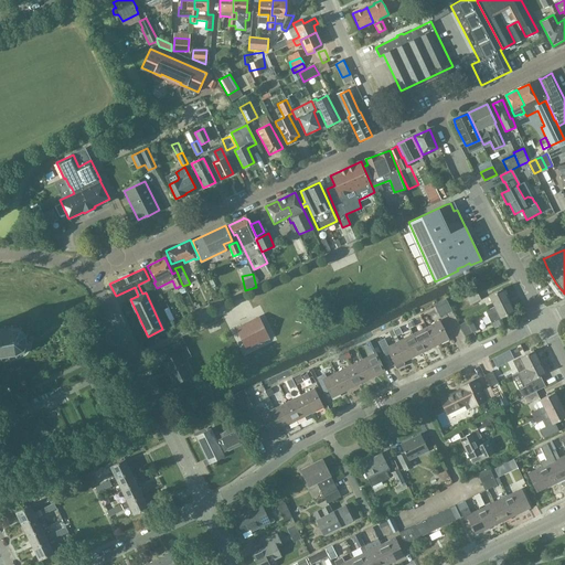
[(494,307),(508,300),(502,289),(489,296),(494,306),(494,307)]
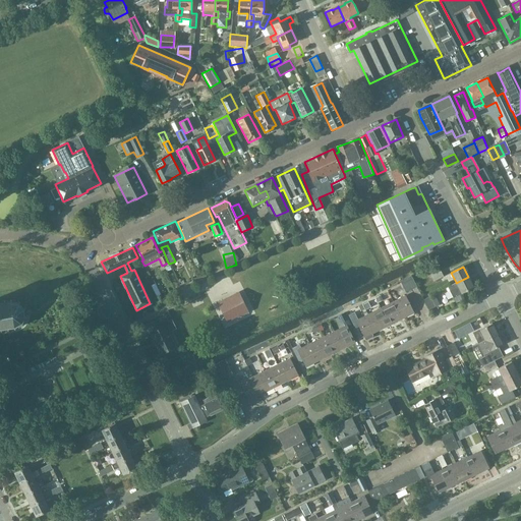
[(433,282),(444,277),(440,269),(429,275),(433,282)]
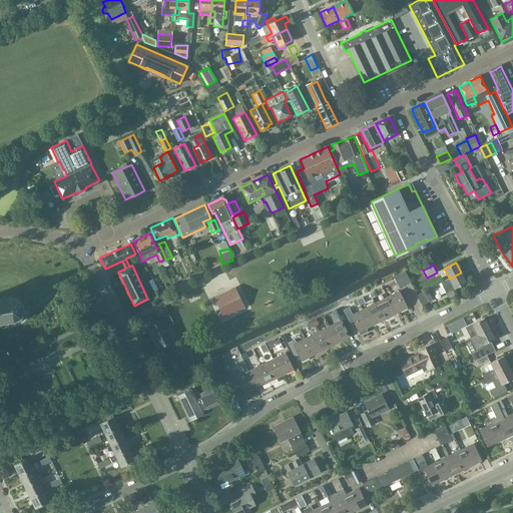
[(400,275),(406,286),(411,284),(406,272),(400,275)]
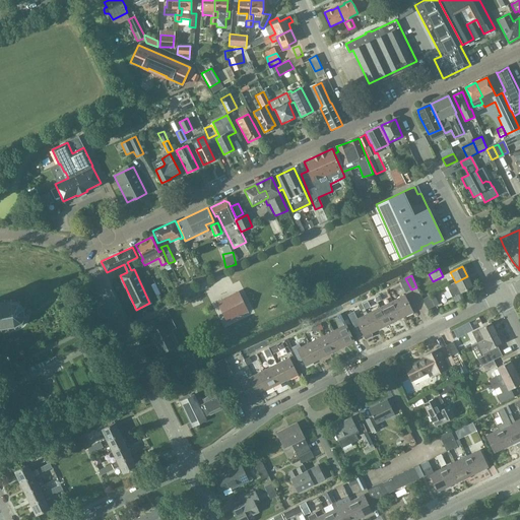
[(452,297),(458,294),(460,291),(461,294),(473,287),(467,276),(455,282),(455,281),(447,286),(452,297)]
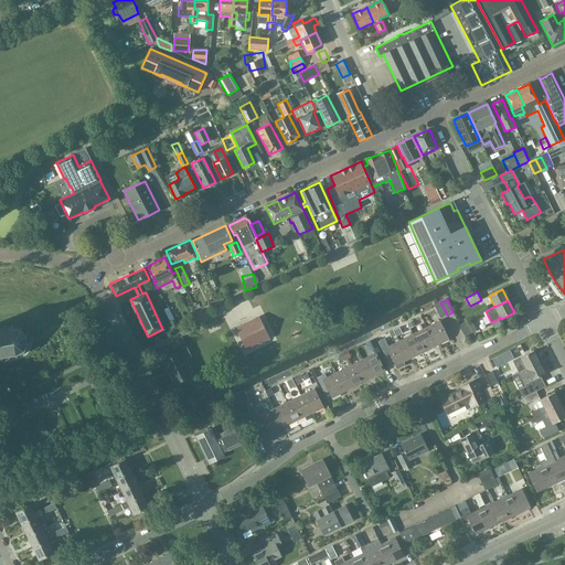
[(440,318),(447,315),(440,302),(435,306),(440,318)]
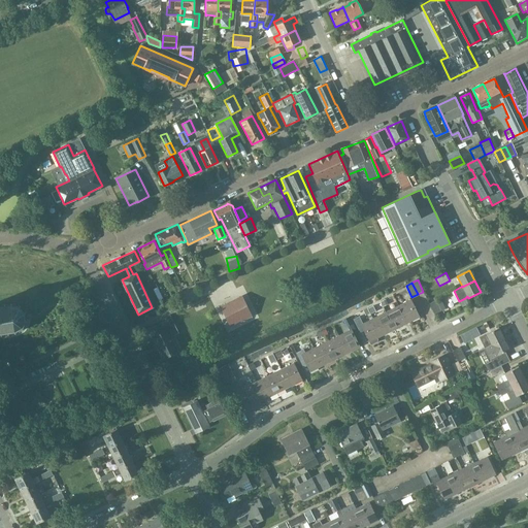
[(249,311),(243,301),(232,306),(231,303),(235,301),(234,300),(221,307),(230,326),(243,319),(239,321),(237,317),(249,311)]
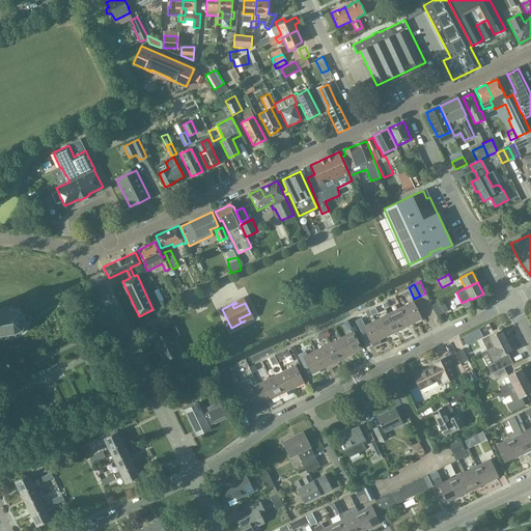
[(400,308),(410,326),(422,318),(414,302),(400,308)]
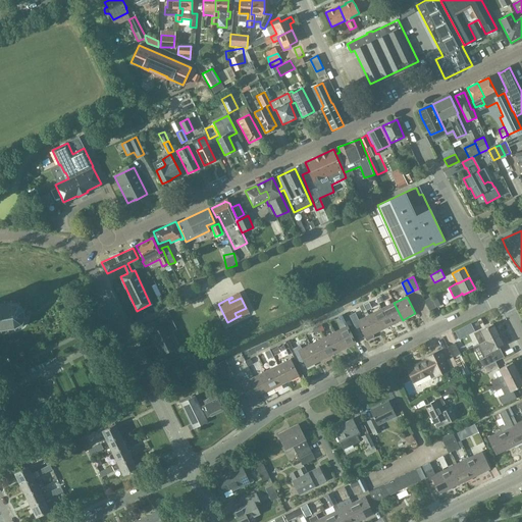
[(429,311),(436,307),(431,297),(424,301),(429,311)]
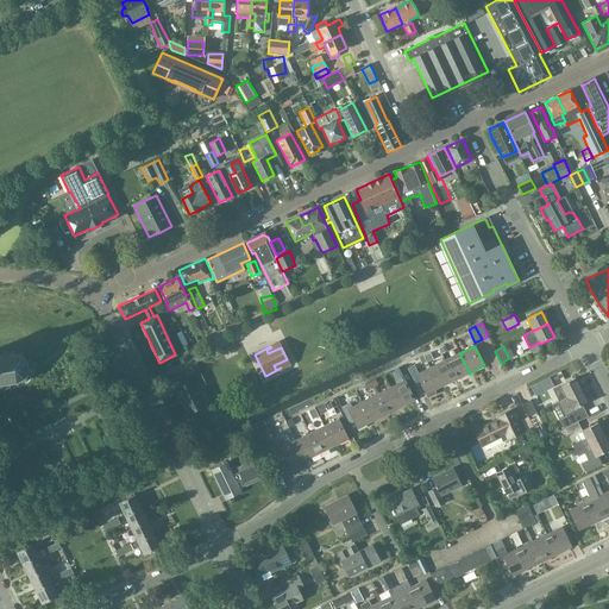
[(0,385),(12,384),(17,383),(25,380),(29,371),(29,363),(27,362),(23,356),(12,353),(7,352),(0,352),(0,385)]
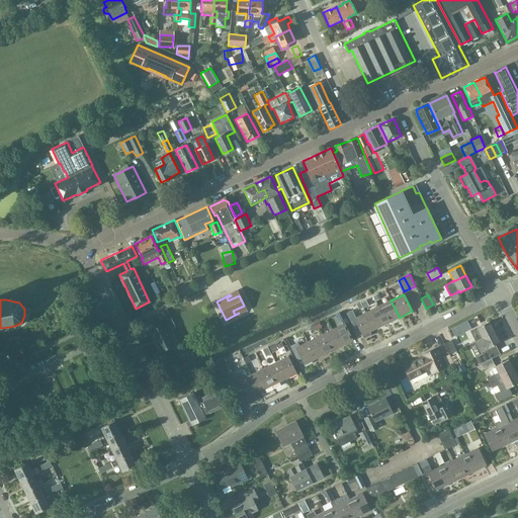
[(387,324),(400,318),(391,300),(379,307),(387,324)]
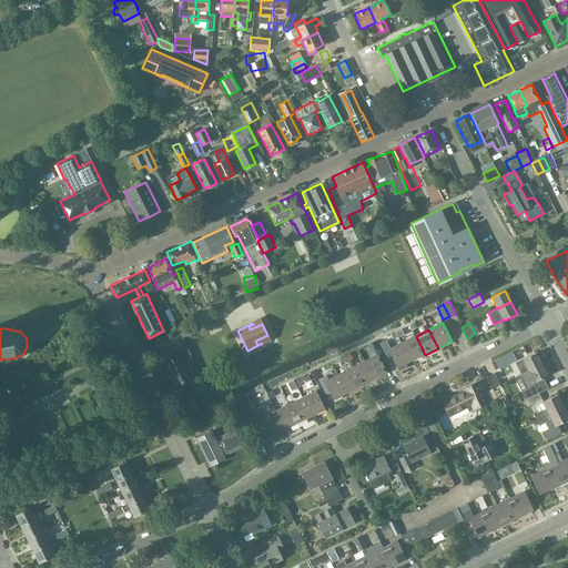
[(412,362),(425,355),(416,336),(403,343),(412,362)]
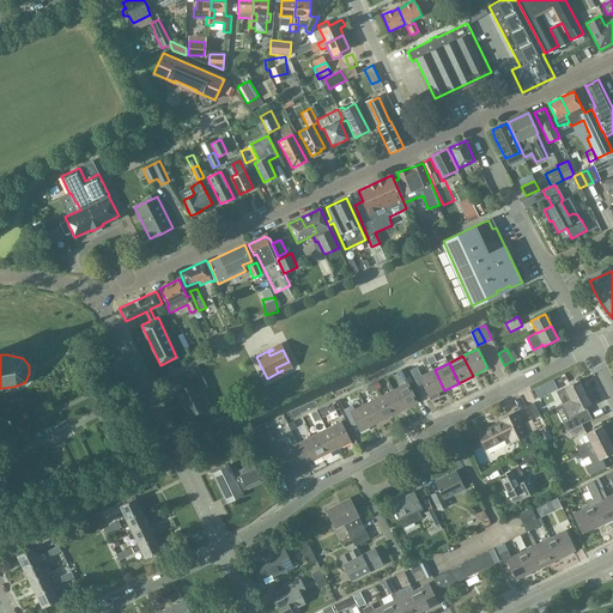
[(438,393),(444,390),(435,370),(419,378),(431,400),(432,402),(438,399),(437,398),(438,396),(438,395),(438,393)]
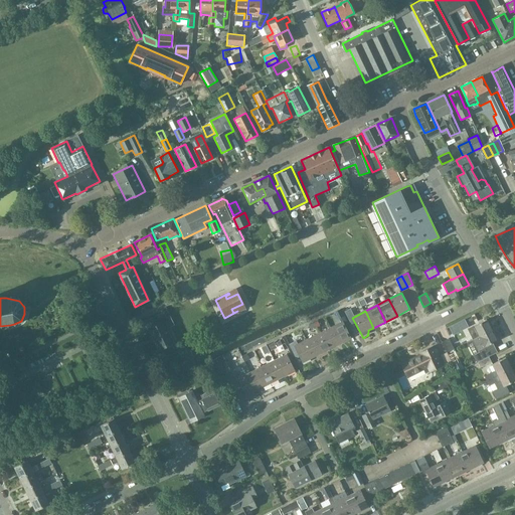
[(154,325),(148,329),(159,351),(173,344),(166,329),(174,325),(170,316),(165,318),(162,313),(151,318),(154,325)]
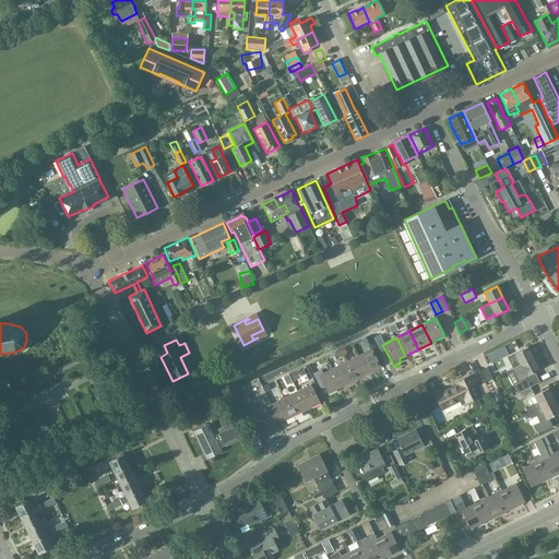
[(512,369),(533,358),(527,347),(507,358),(512,369)]
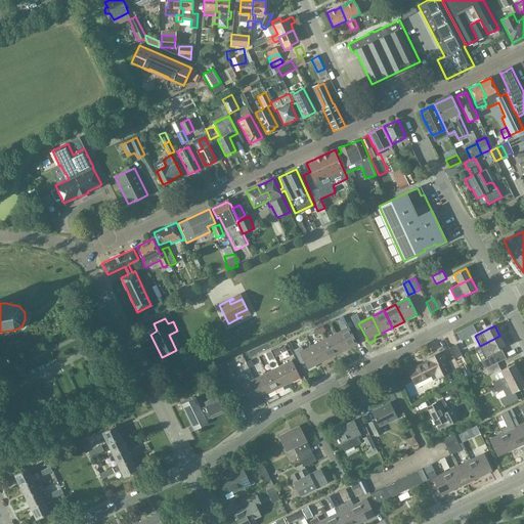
[(337,334),(345,351),(358,345),(349,328),(337,334)]
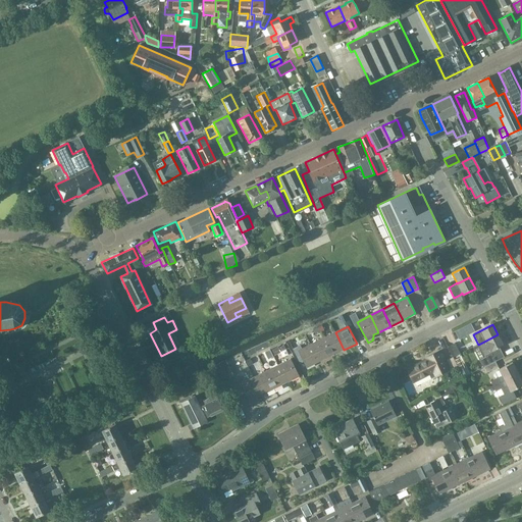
[(331,356),(344,350),(335,332),(323,338),(331,356)]
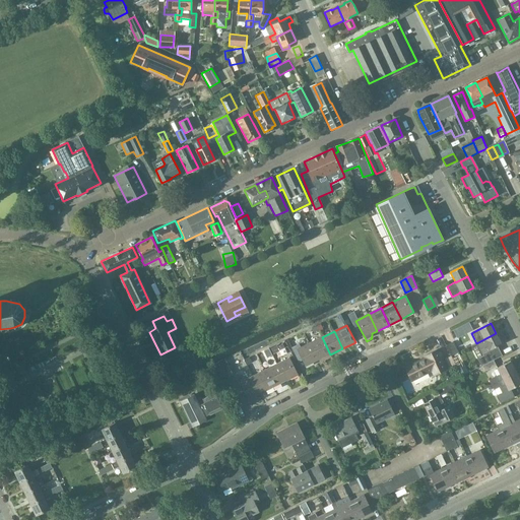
[(496,333),(476,343),(482,355),(477,359),(481,366),(484,372),(496,367),(493,361),(502,355),(497,346),(501,344),(496,333)]
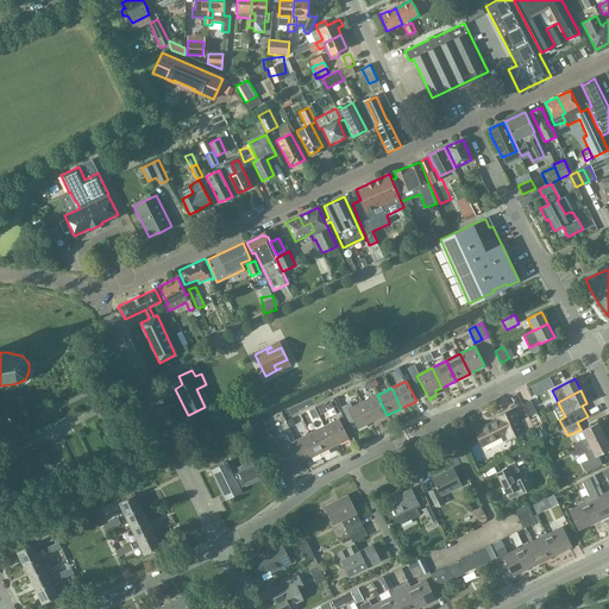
[(372,422),(387,415),(377,395),(363,402),(372,422)]
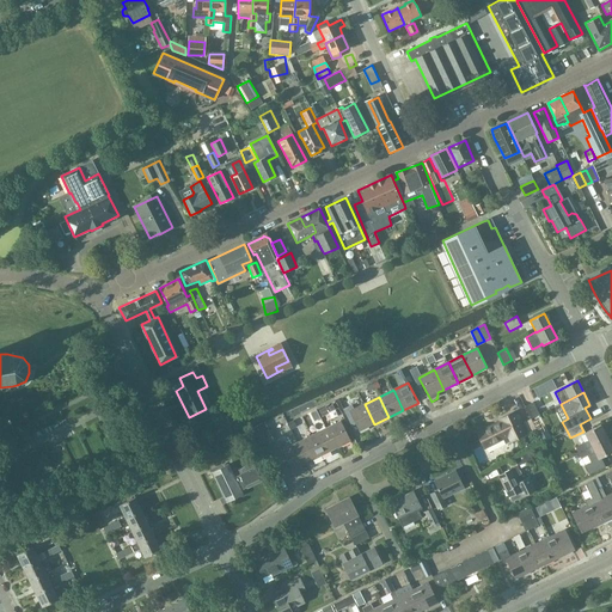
[(305,408),(283,416),(291,435),(318,424),(317,422),(334,415),(328,402),(312,408),(313,410),(307,412),(305,408)]
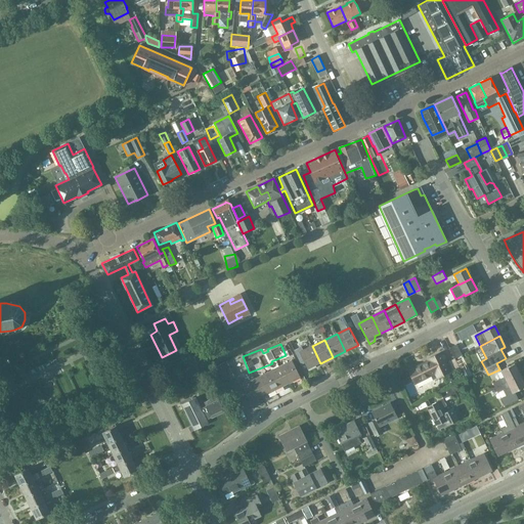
[(454,358),(462,355),(456,345),(449,348),(454,358)]
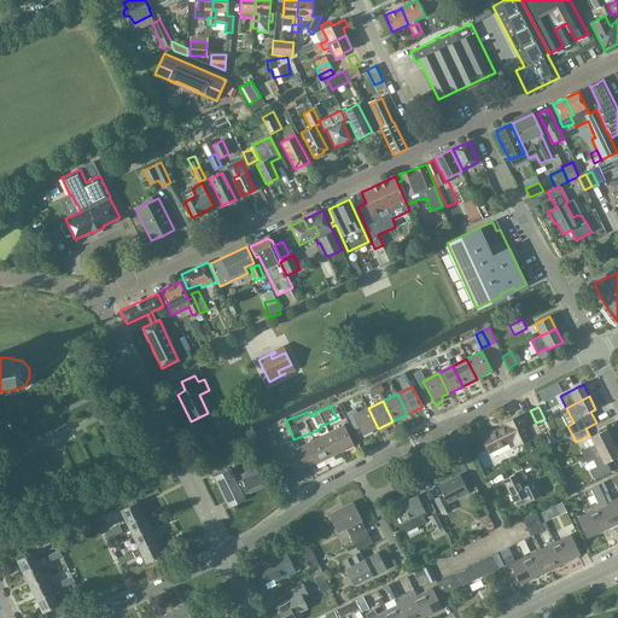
[(363,436),(378,429),(368,408),(353,415),(363,436)]
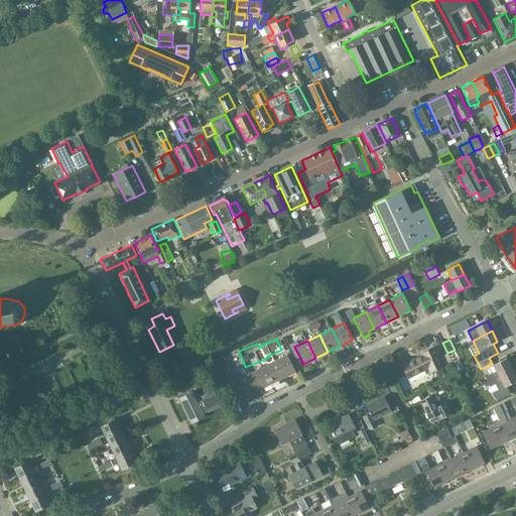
[(425,374),(429,372),(443,366),(433,347),(419,354),(421,357),(402,366),(407,377),(427,368),(428,370),(424,371),(425,374)]
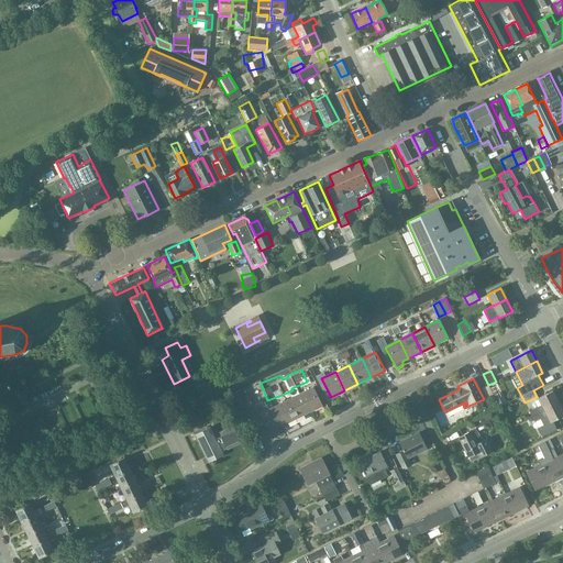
[(300,394),(309,412),(323,406),(313,387),(300,394)]
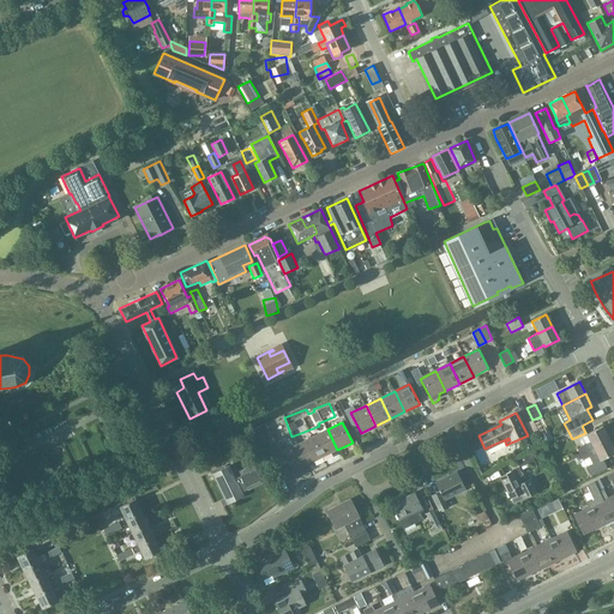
[(581,455),(608,440),(602,427),(587,435),(590,441),(583,445),(577,449),(581,455)]
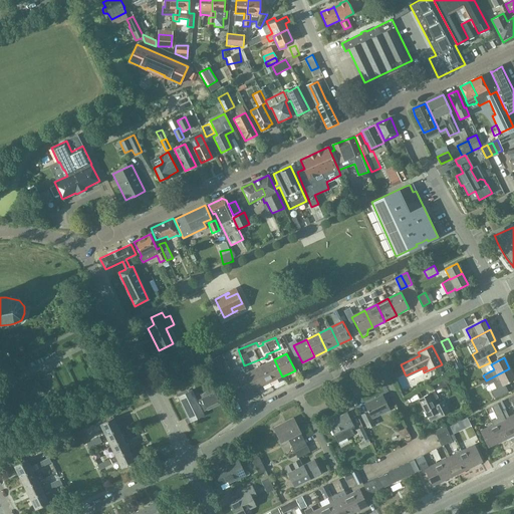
[(270,382),(282,376),(274,359),(262,366),(270,382)]
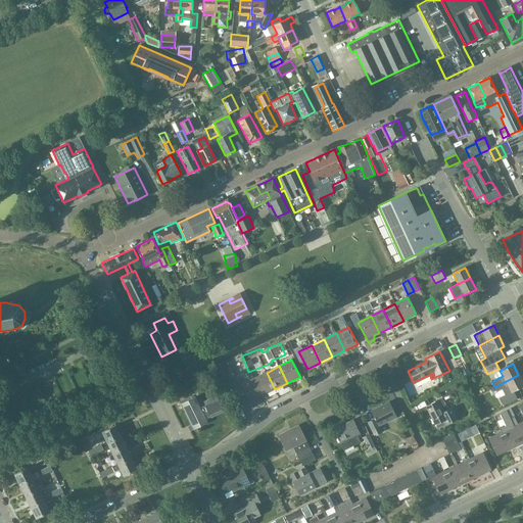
[(224,369),(229,380),(235,377),(229,367),(224,369)]
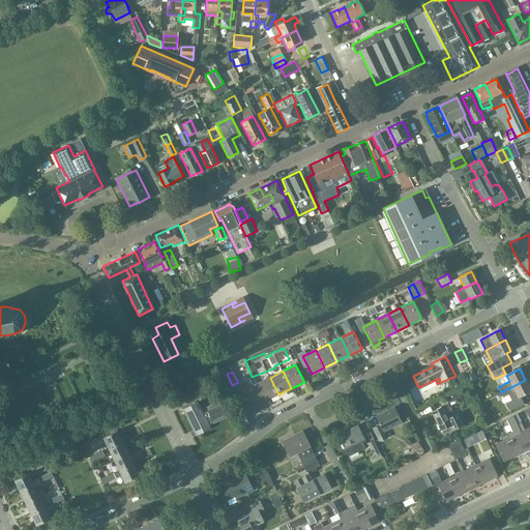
[(227,388),(232,385),(227,374),(222,377),(227,388)]
